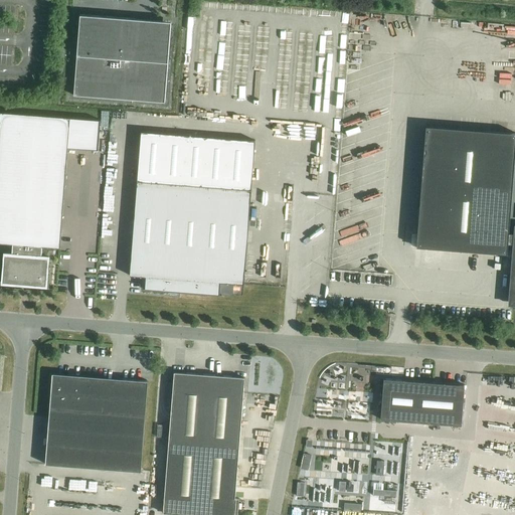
[(73,97),(165,104),(171,26),(136,24),(136,20),(79,15),(73,97)]
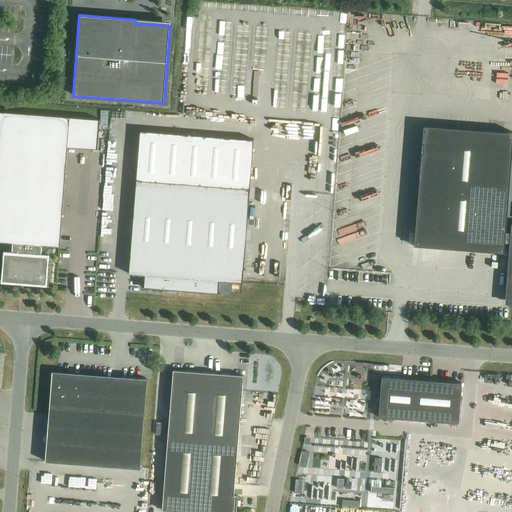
[(0,242),(13,244),(12,253),(5,253),(4,263),(3,263),(3,268),(4,268),(2,282),(46,286),(47,275),(48,275),(48,267),(49,256),(41,256),(42,246),(60,248),(68,148),(98,150),(100,120),(0,112),(0,116),(0,242)]
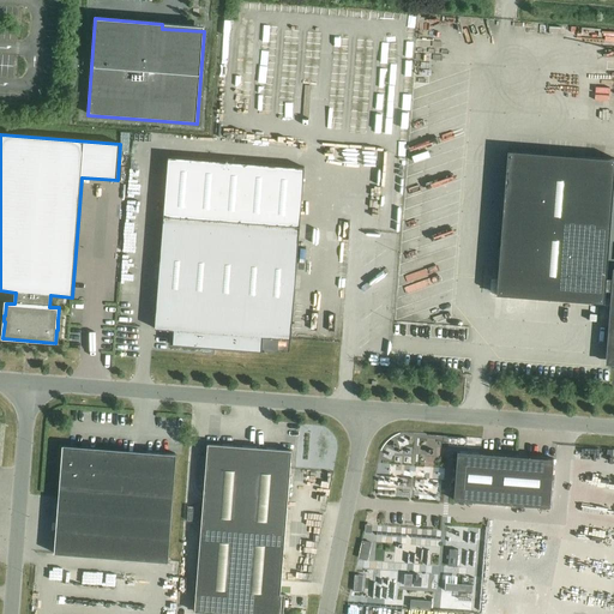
[(611,361),(613,361),(613,280),(607,280),(613,180),(613,160),(507,151),(497,295),(512,296),(605,304),(606,292),(613,293),(613,314),(613,332),(613,345),(612,347),(611,361)]
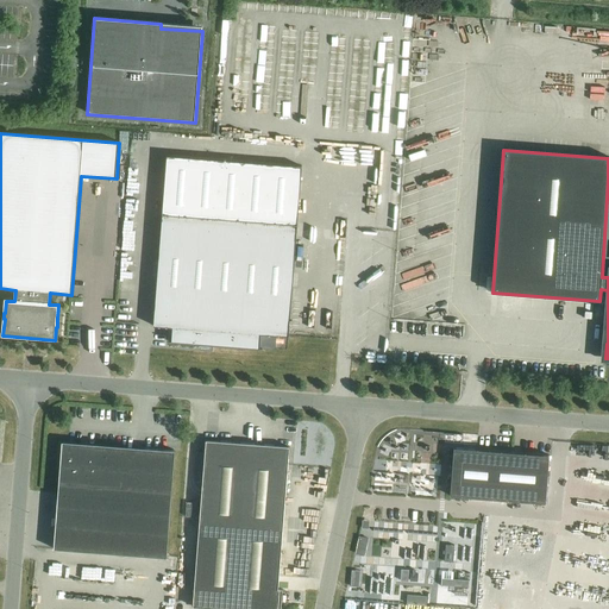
[(289,338),(297,225),(248,221),(252,163),(167,156),(162,215),(154,327),(173,328),(171,343),(169,341),(169,343),(201,346),(201,347),(211,347),(211,346),(262,351),(262,349),(261,349),(261,336),(289,338)]
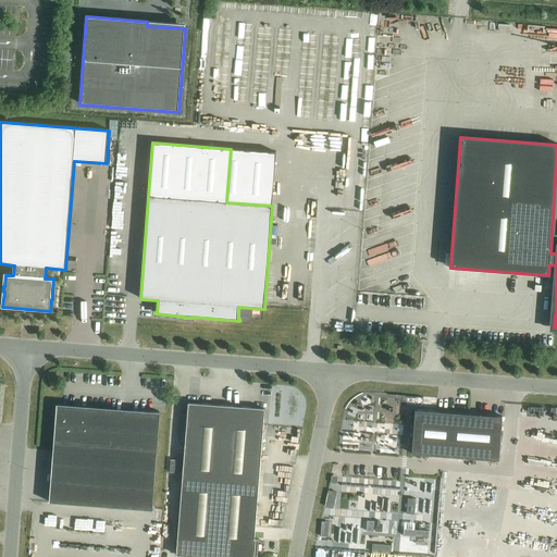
[(176,556),(187,556),(214,556),(221,483),(259,486),(264,410),(188,404),(176,556)]
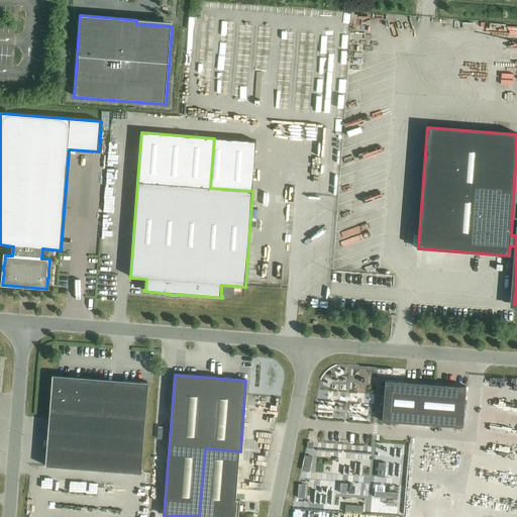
[(45,467),(141,475),(148,384),(123,382),(123,387),(55,381),(52,426),(48,426),(45,467)]
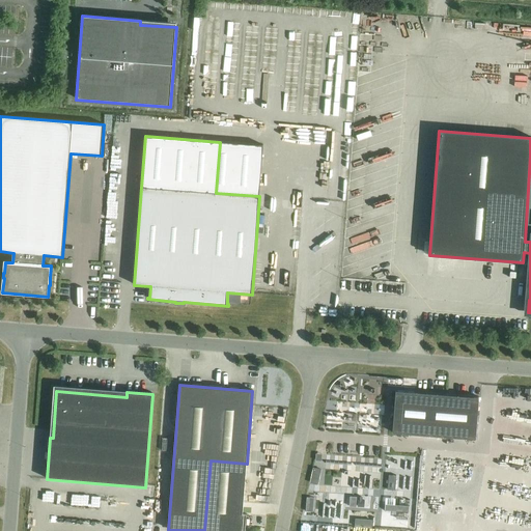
[(479,397),(395,391),(392,432),(475,440),(479,397)]
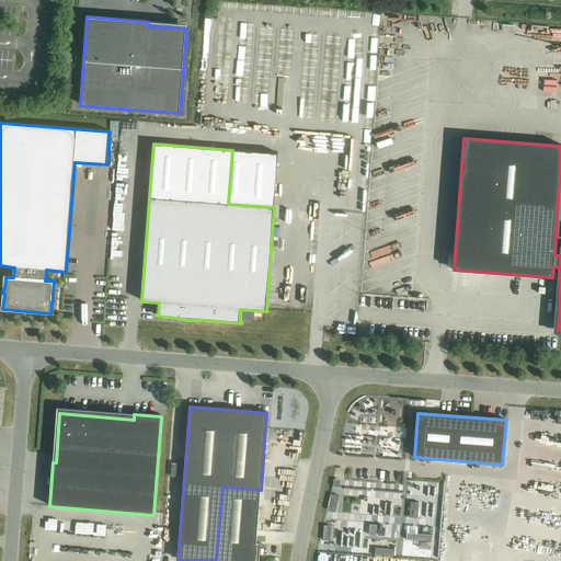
[(222,487),(216,560),(259,560),(261,545),(256,545),(261,490),(222,487)]
